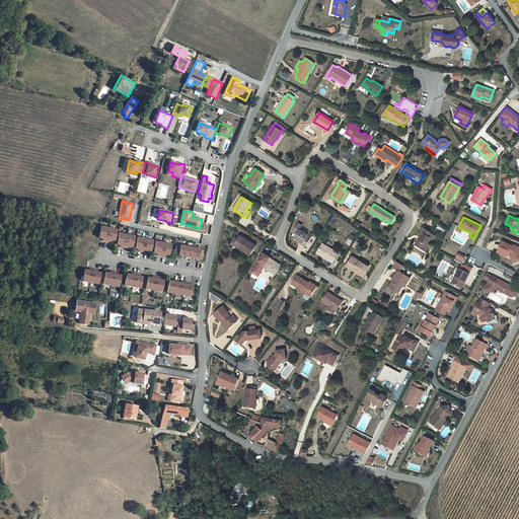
[(118,229),(100,227),(97,238),(115,242),(118,229)]
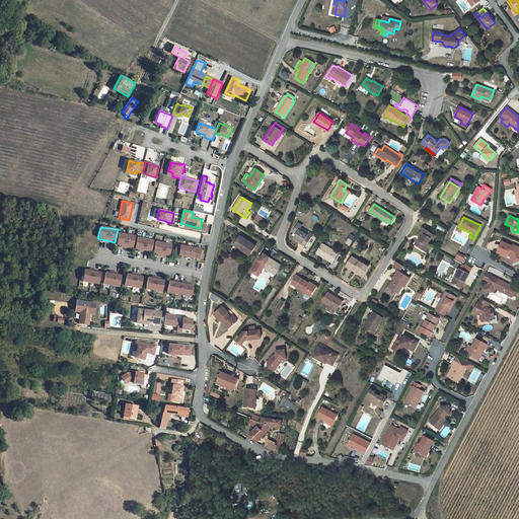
[(418,239),(415,244),(422,249),(426,244),(429,246),(430,243),(435,236),(424,229),(419,236),(420,237),(421,237),(419,240),(418,239)]
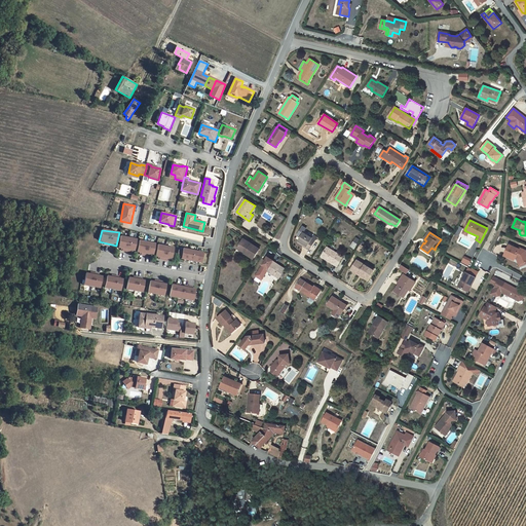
[(303,233),(299,240),(307,246),(306,248),(310,250),(316,238),(313,236),(312,238),(303,233)]
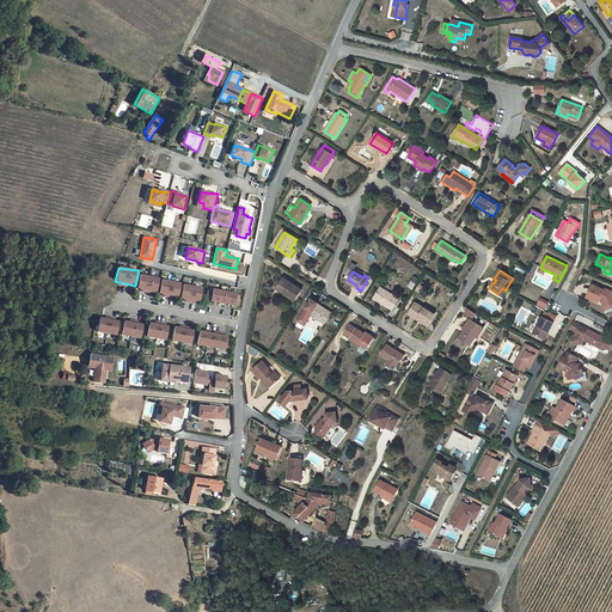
[(159,279),(139,275),(136,289),(157,293),(159,279)]
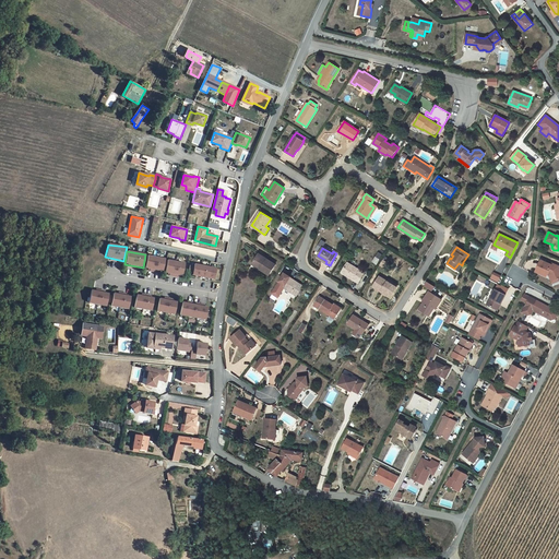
[(276,264),(259,253),(252,263),(261,269),(260,270),(269,275),(276,264)]
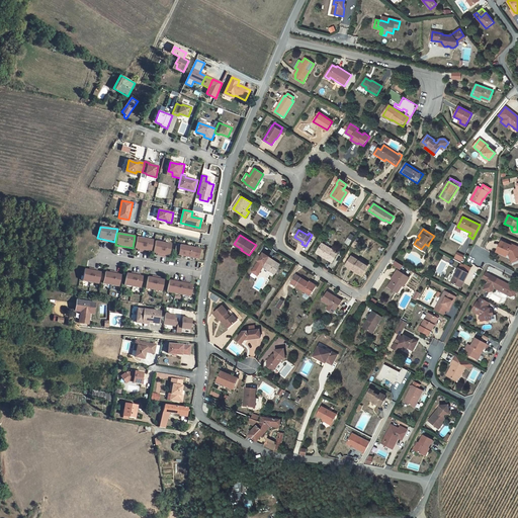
[(153,240),(137,237),(135,248),(150,251),(153,240)]
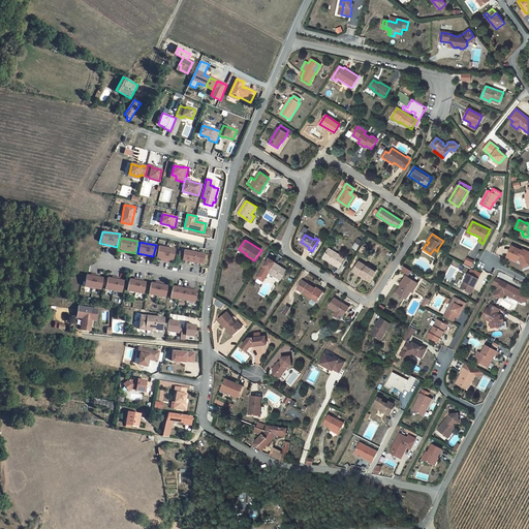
[(175,249),(157,246),(155,258),(173,261),(175,249)]
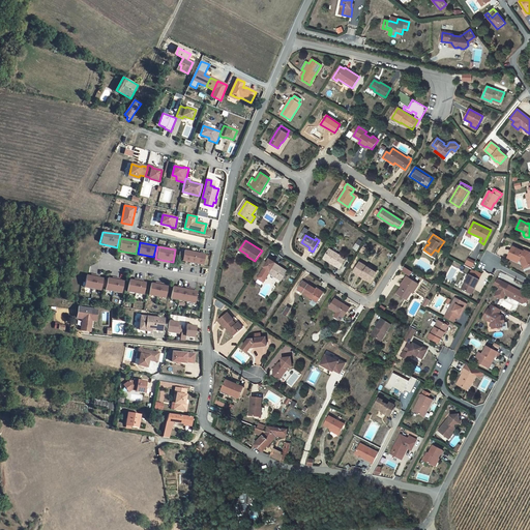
[(513,246),(508,258),(519,262),(519,260),(520,259),(523,260),(525,266),(528,264),(529,265),(529,256),(529,253),(524,249),(523,251),(513,246)]
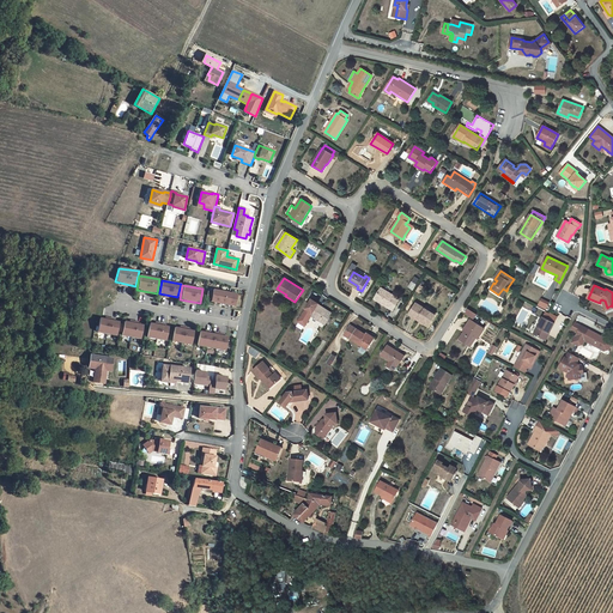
[(400,299),(381,289),(375,299),(393,310),(400,299)]
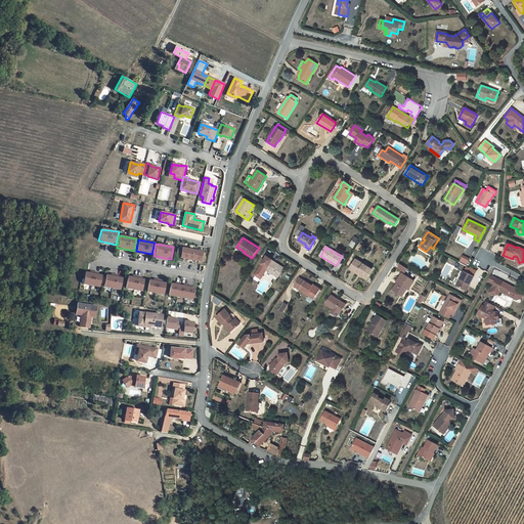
[(181,249),(178,249),(176,256),(179,256),(179,259),(201,263),(203,252),(182,248),(181,249)]
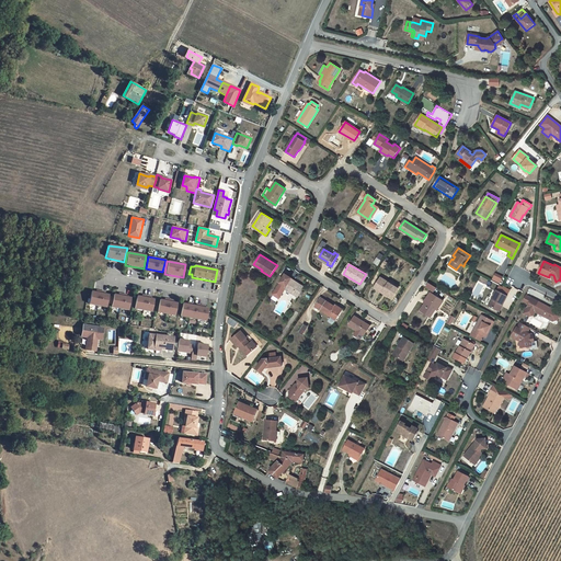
[(492,279),(500,284),(504,277),(496,273),(492,279)]
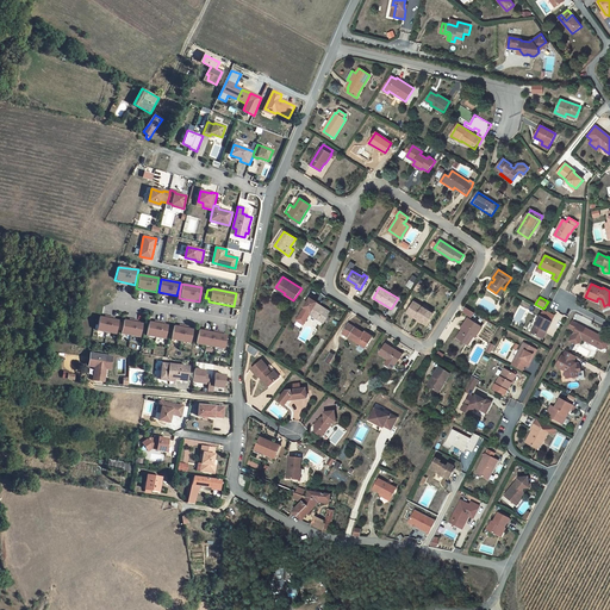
[(297,321),(304,324),(310,315),(324,323),(331,312),(317,303),(316,304),(315,303),(316,302),(311,298),(297,321)]
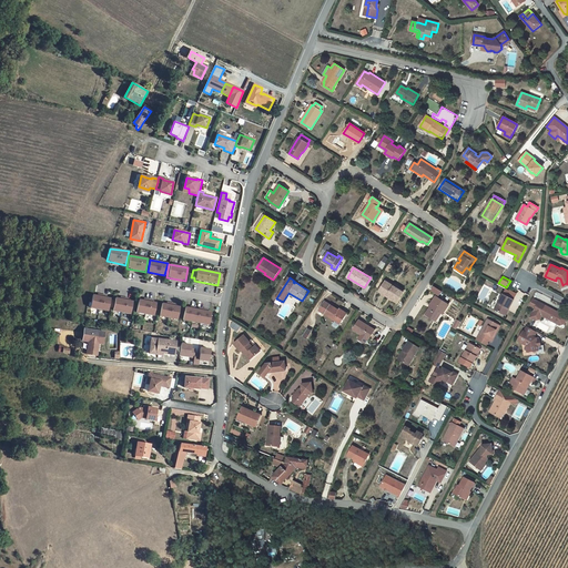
[(560,279),(557,277),(556,279),(558,280),(561,288),(567,285),(567,284),(566,283),(563,285),(560,279)]
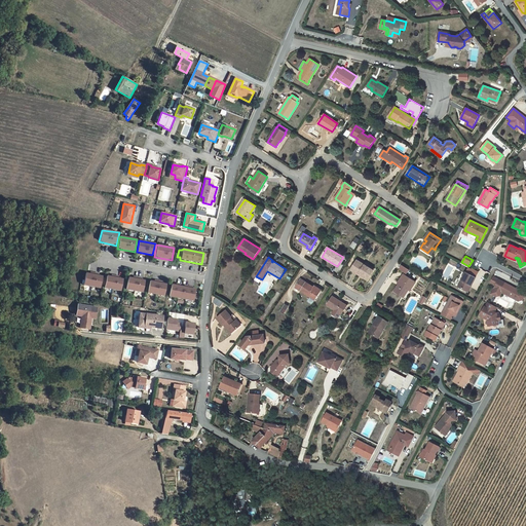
[(357,260),(351,270),(359,274),(360,273),(363,275),(362,276),(367,280),(373,270),(369,268),(370,266),(371,265),(366,262),(365,265),(357,260)]
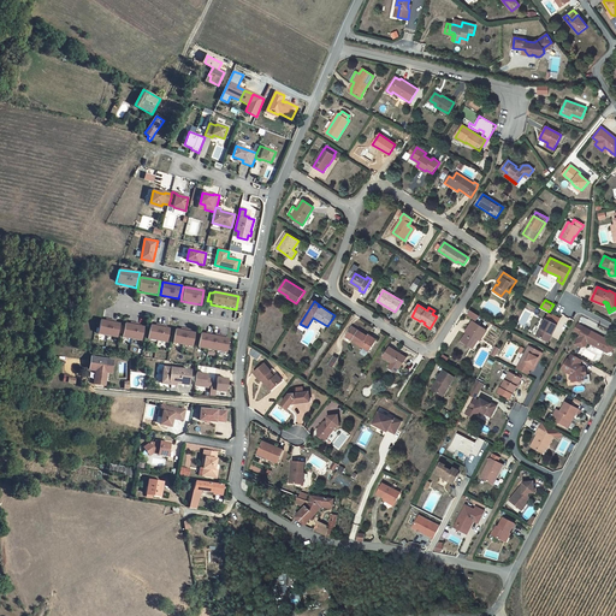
[(468,315),(477,321),(479,317),(471,311),(468,315)]
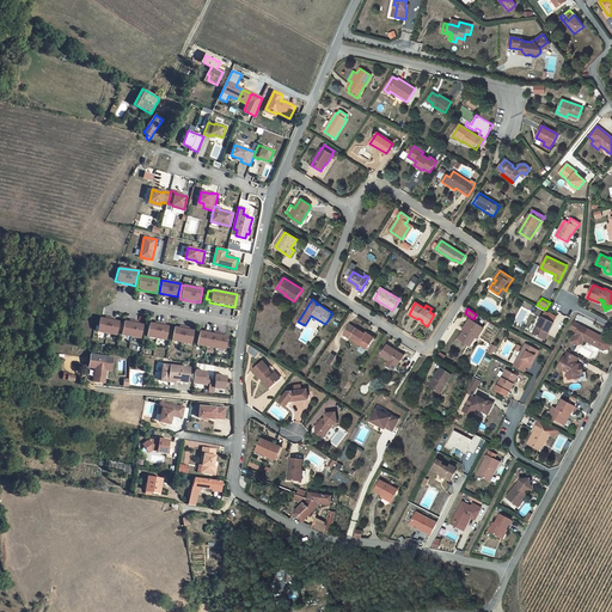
[(542,317),(533,334),(543,338),(546,331),(549,332),(554,323),(542,317)]
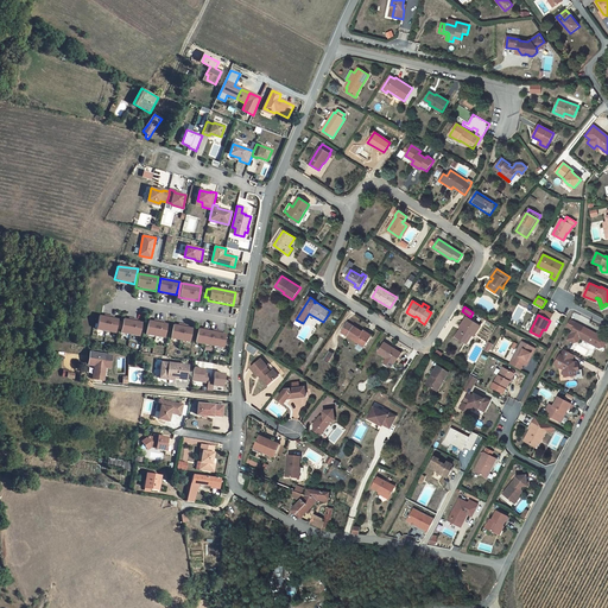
[(96,330),(115,333),(118,318),(99,316),(96,330)]
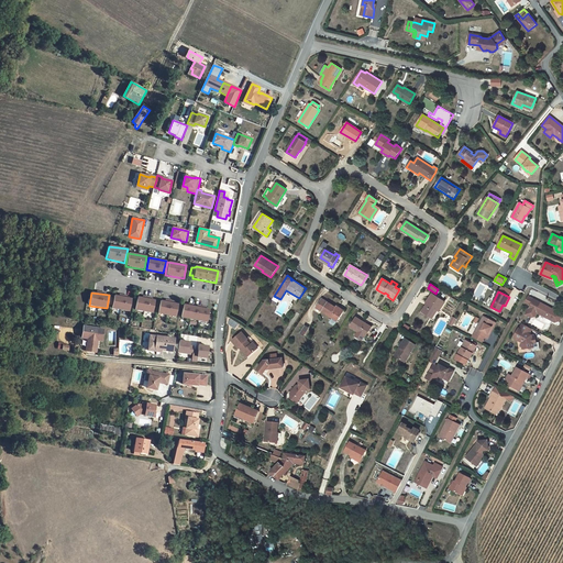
[(445,302),(432,294),(427,302),(429,304),(427,307),(427,306),(422,312),(430,317),(435,309),(438,310),(439,311),(445,302)]
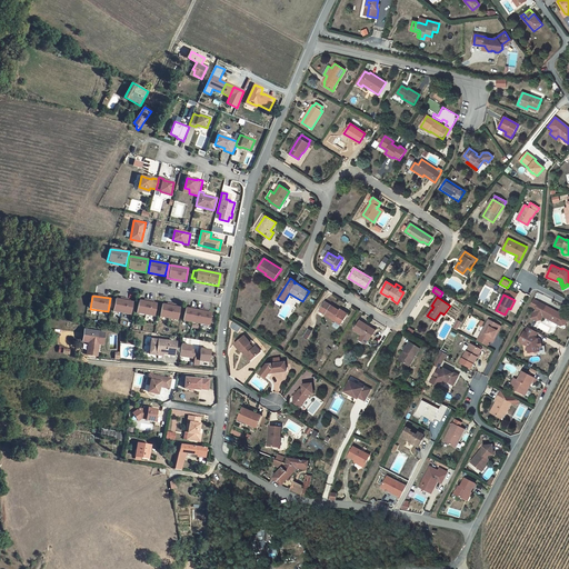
[(133,302),(115,299),(112,311),(130,315),(133,302)]
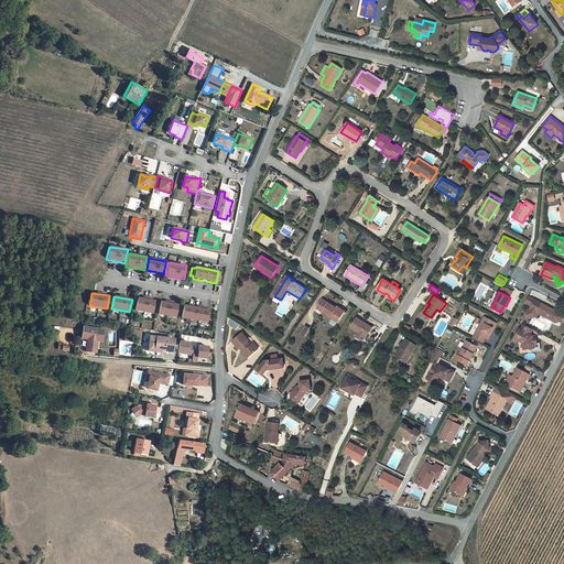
[(529,296),(525,303),(531,305),(534,300),(529,296)]
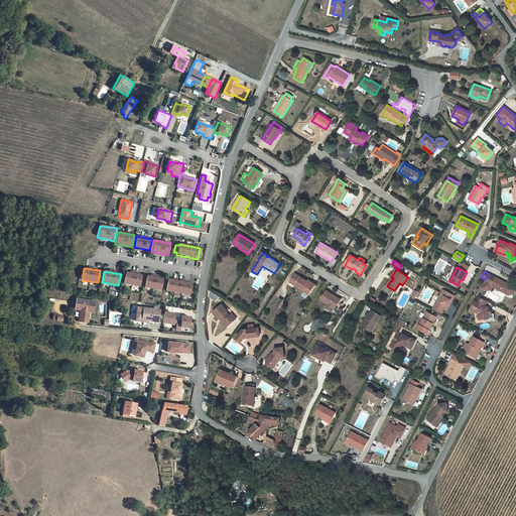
[(141,275),(125,272),(123,283),(139,287),(141,275)]
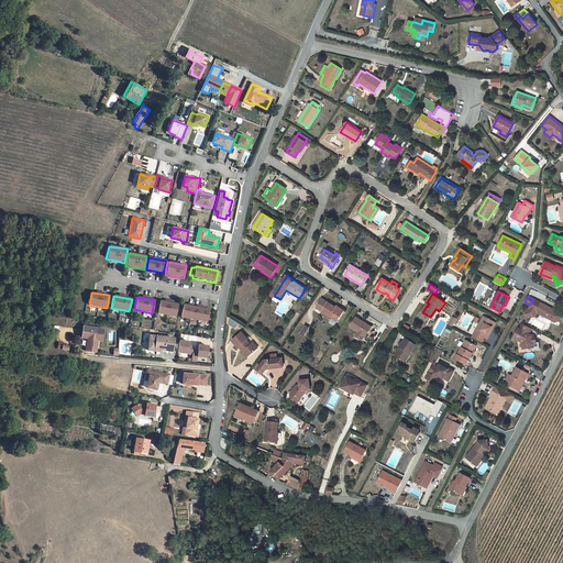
[(334,326),(338,321),(344,310),(337,306),(335,307),(322,299),(316,308),(332,318),(329,322),(334,326)]
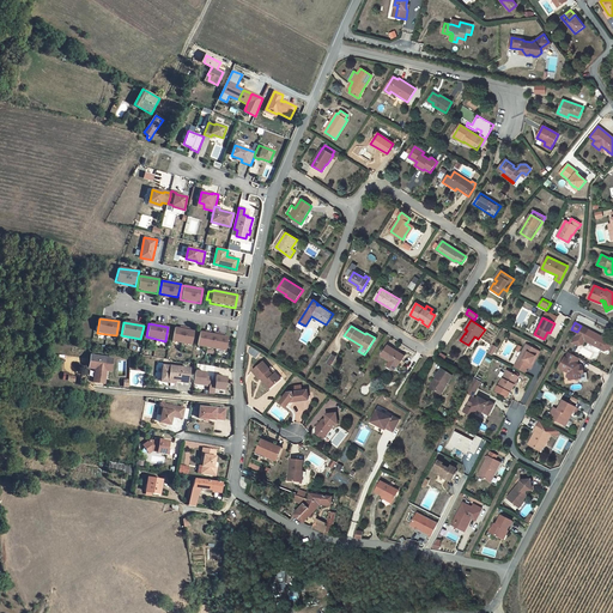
[(602,337),(581,326),(577,332),(572,343),(578,346),(583,345),(586,341),(605,351),(610,350),(612,341),(606,339),(605,340),(601,339),(602,337)]
